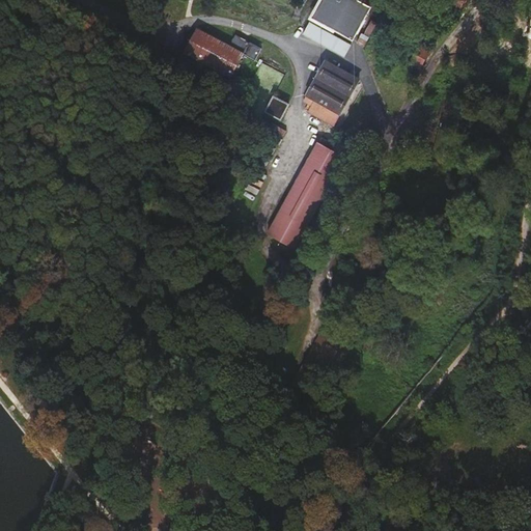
[(367,8),(353,0),(318,0),(310,16),(350,38),(367,8)]
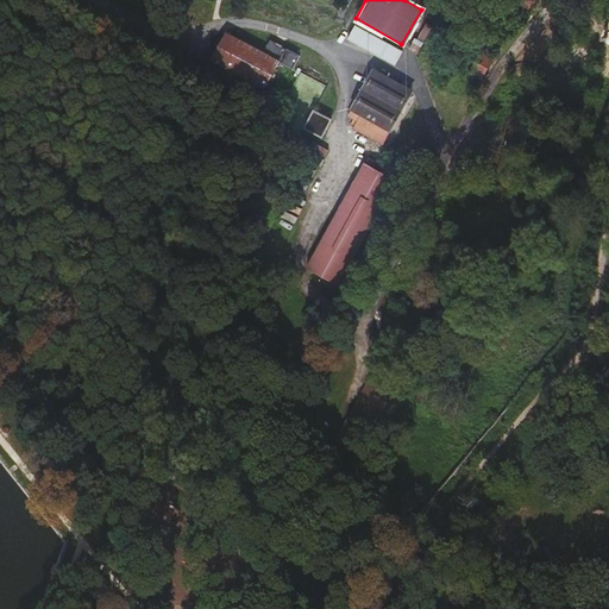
[(395,54),(350,26),(343,39),(387,67),(395,54)]
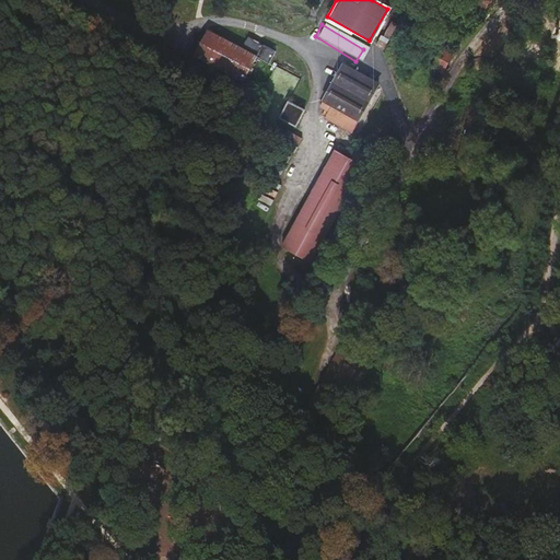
[(241,48),(206,28),(193,53),(243,80),(251,63),(256,67),(267,48),(246,36),(241,48)]
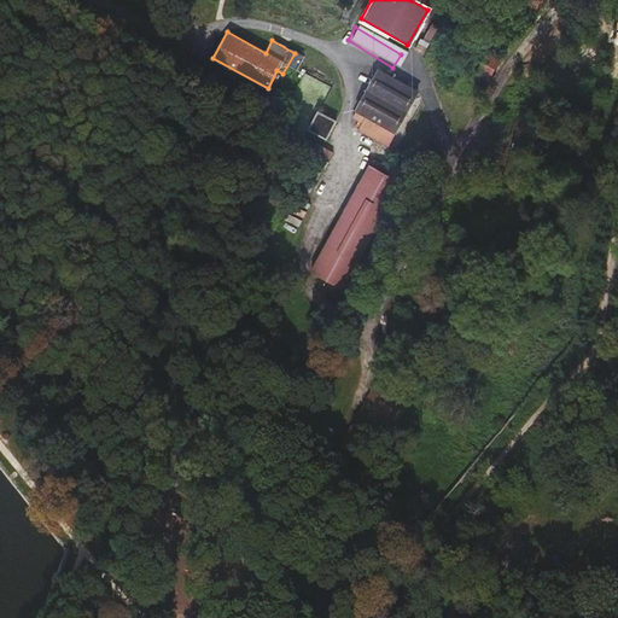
[(415,93),(378,73),(359,108),(367,114),(359,129),(386,145),(415,93)]
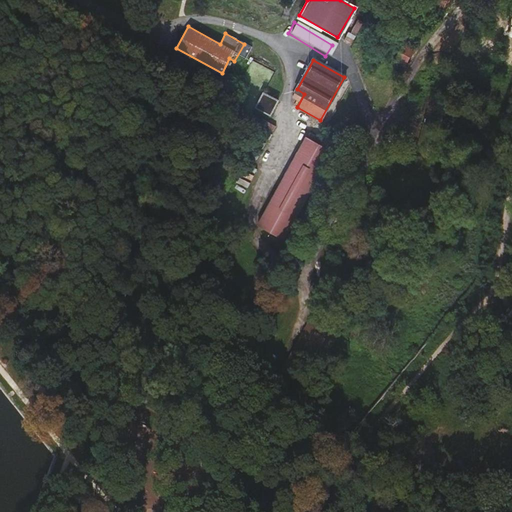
[(257,108),(272,115),(279,99),(264,93),(257,108)]
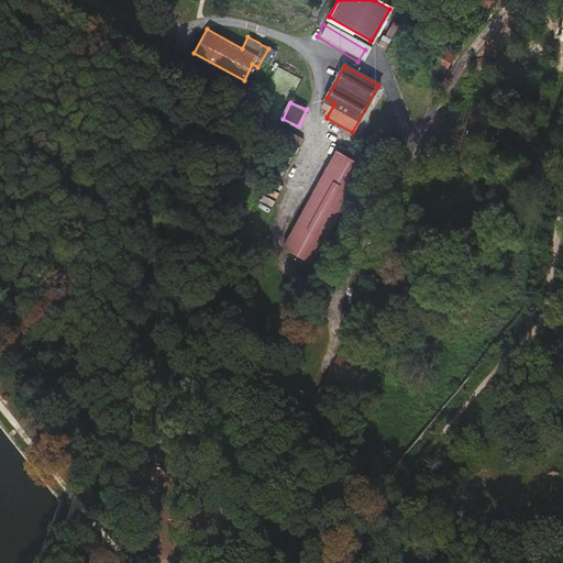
[(364,166),(335,151),(282,249),(309,264),(364,166)]
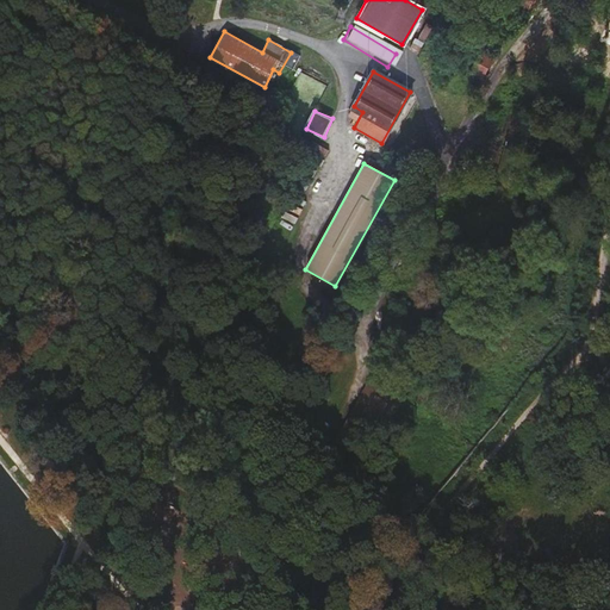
[(281,218),(296,224),(299,217),(284,211),(281,218)]
